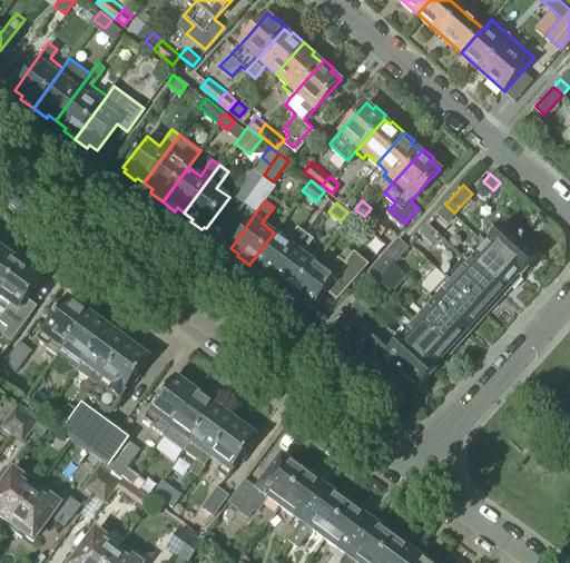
[(448,220),(454,213),(445,205),(438,211),(448,220)]
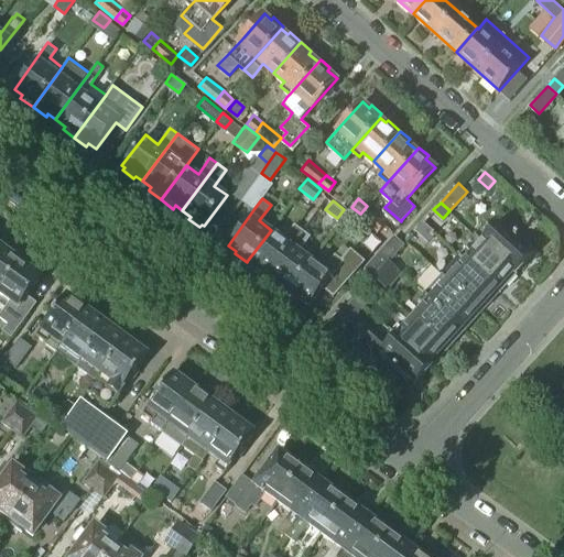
[(367,206),(360,214),(379,229),(386,220),(367,206)]
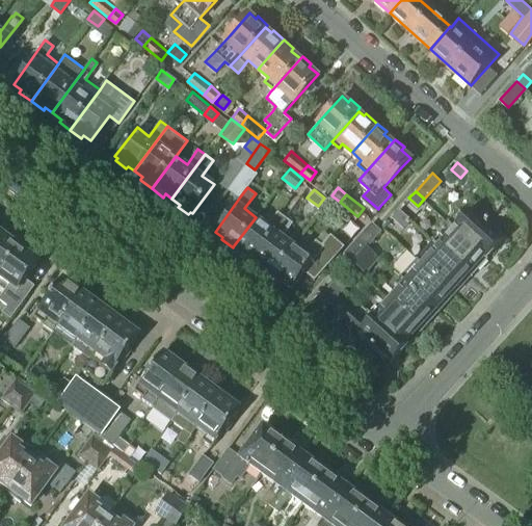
[(459,208),(448,220),(487,256),(504,237),(470,207),(464,213),(459,208)]
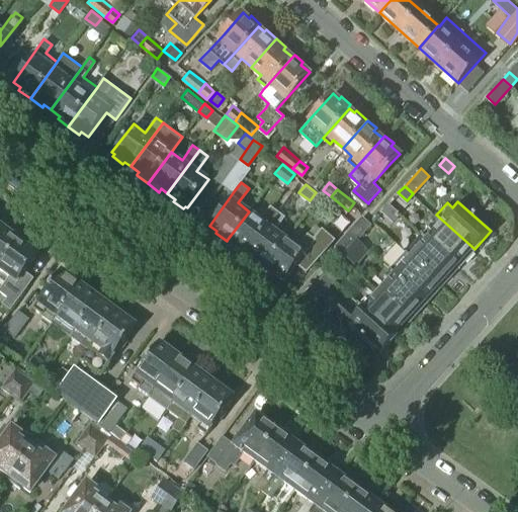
[(381,210),(392,221),(400,211),(389,202),(381,210)]
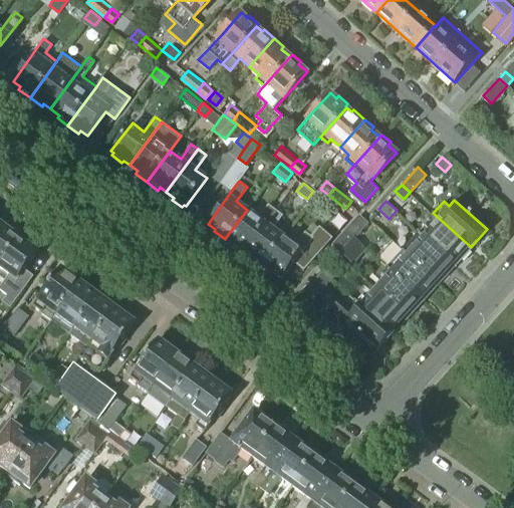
[(226,237),(225,239),(236,247),(237,246),(244,251),(276,208),(269,203),(258,218),(247,210),(226,237)]
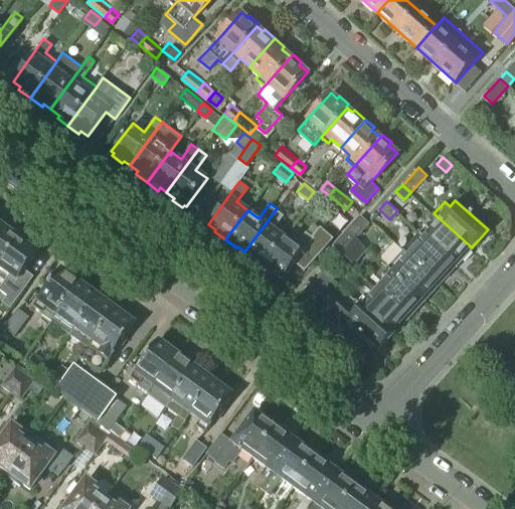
[(277,208),(244,251),(251,257),(250,259),(262,267),(263,265),(284,236),(273,228),(284,213),(277,208)]
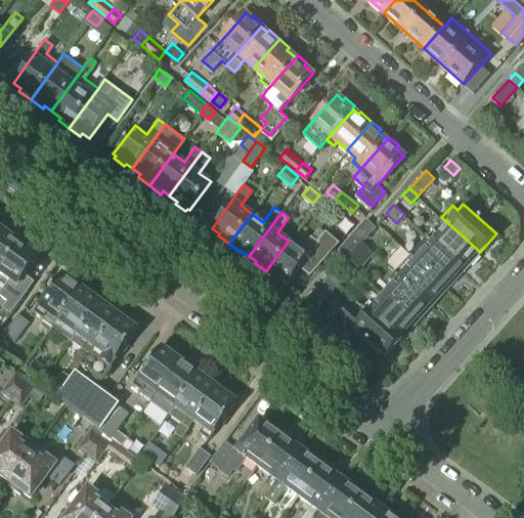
[(352,232),(361,242),(376,225),(365,216),(351,232),(352,232)]
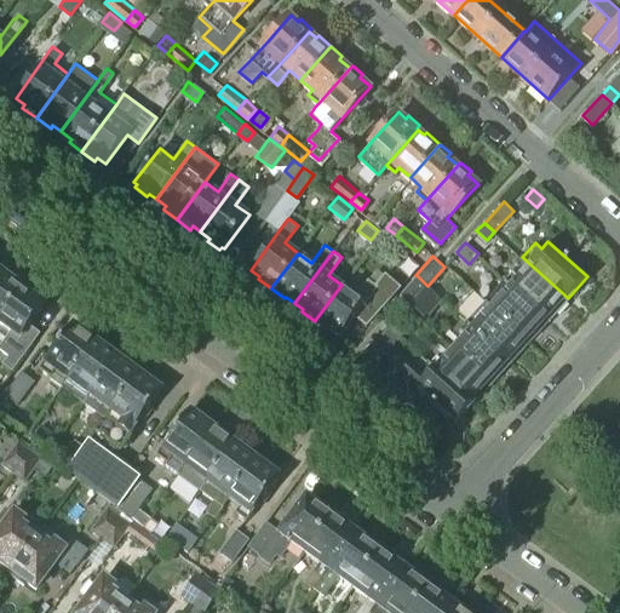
[(522,257),(503,278),(549,319),(568,298),(522,257)]
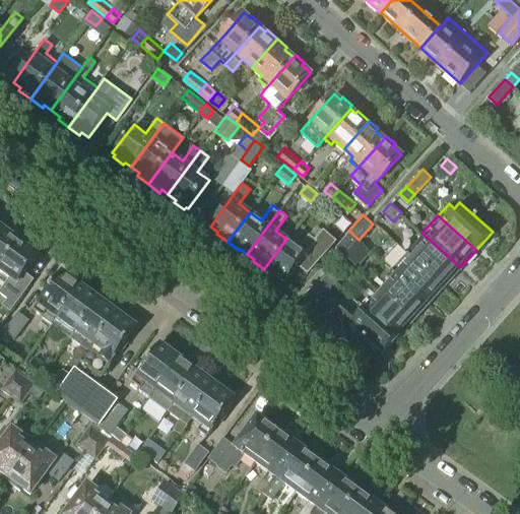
[(0,226),(0,264),(20,238),(9,230),(7,232),(0,226)]
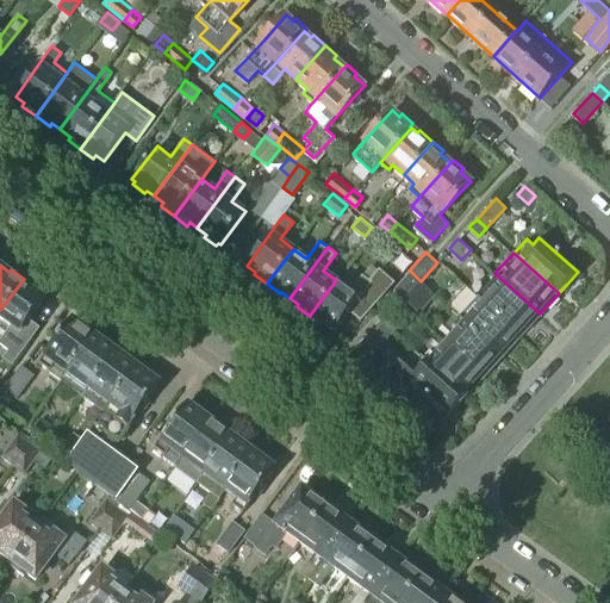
[(311,314),(310,316),(323,325),(324,323),(335,331),(350,310),(361,319),(393,283),(391,279),(380,269),(371,280),(361,274),(349,290),(336,280),(311,314)]
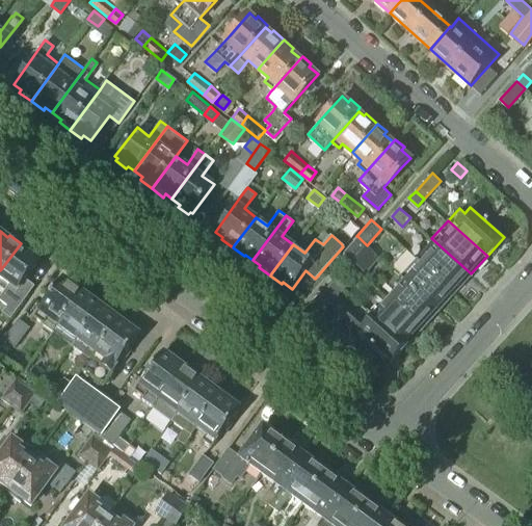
[(356,236),(343,251),(364,270),(377,256),(367,245),(357,236),(356,236)]
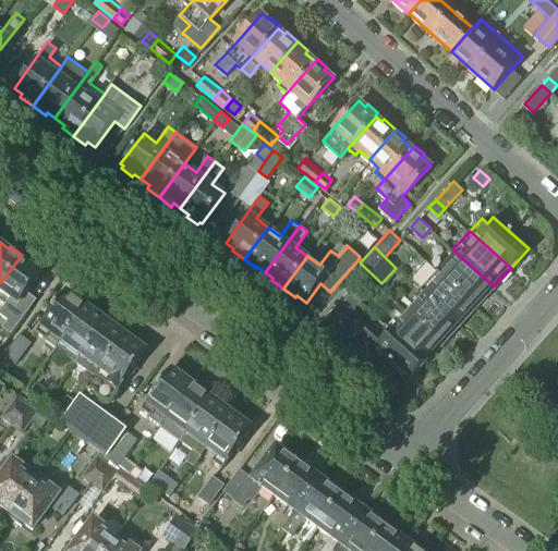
[(452,249),(436,268),(476,306),(494,286),(452,249)]
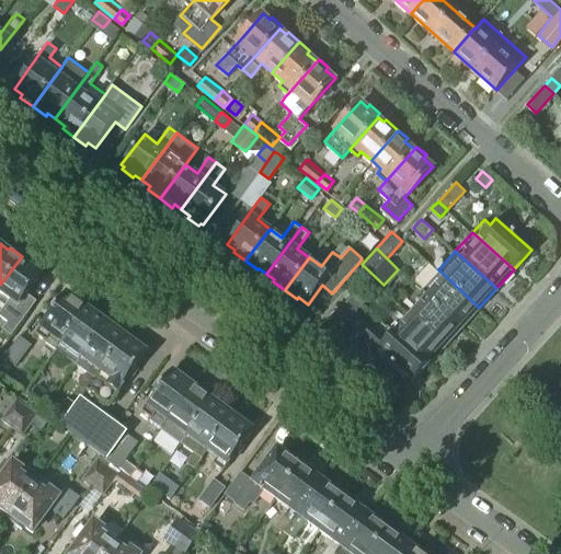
[(22,256),(0,285),(0,288),(10,296),(0,309),(0,313),(7,319),(2,326),(10,332),(35,298),(26,292),(41,274),(33,268),(35,265),(22,256)]
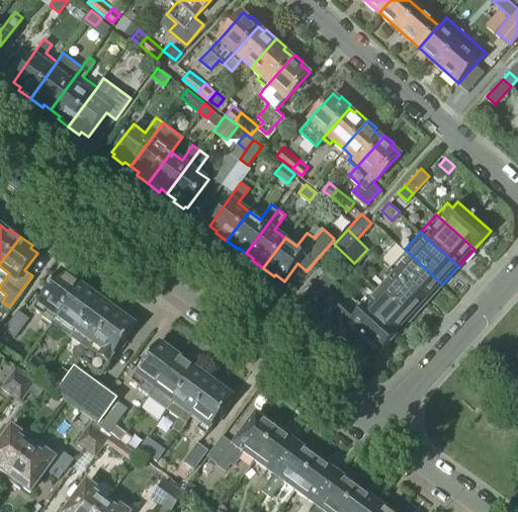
[(405,249),(389,267),(427,302),(442,284),(405,249)]
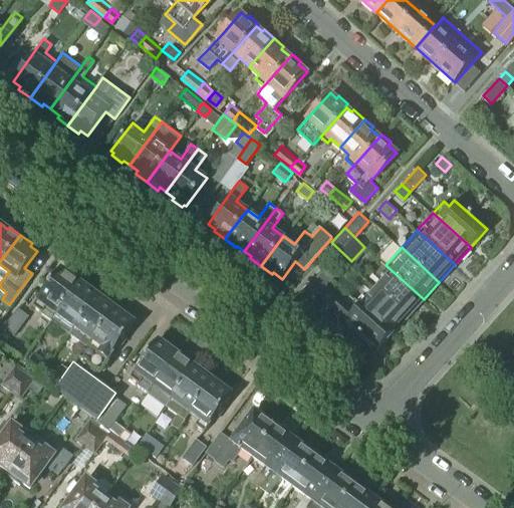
[(328,261),(320,270),(330,279),(338,270),(328,261)]
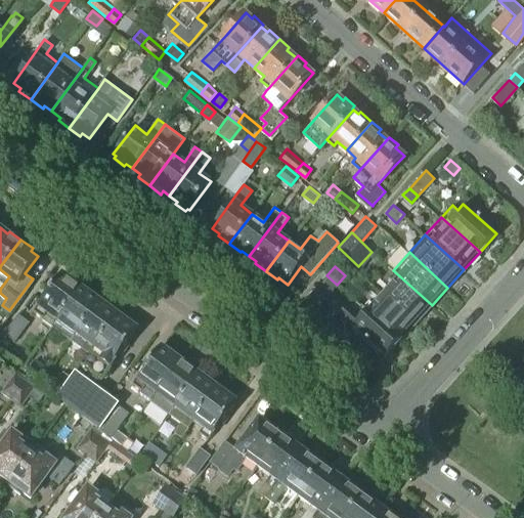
[(394,282),(384,293),(417,322),(432,305),(393,270),(388,275),(394,282)]
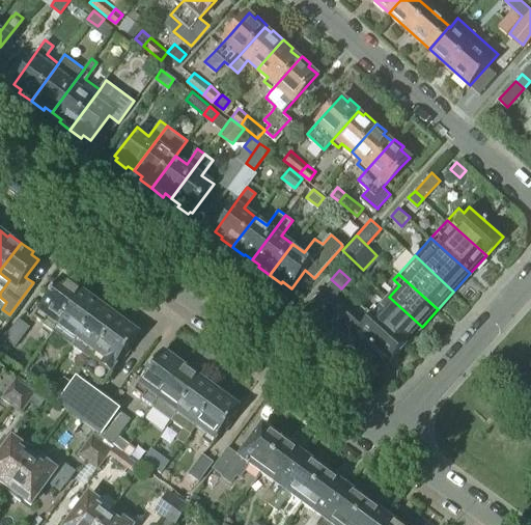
[(60,277),(33,314),(36,316),(43,322),(53,330),(58,322),(80,292),(83,288),(70,279),(67,282),(60,277)]
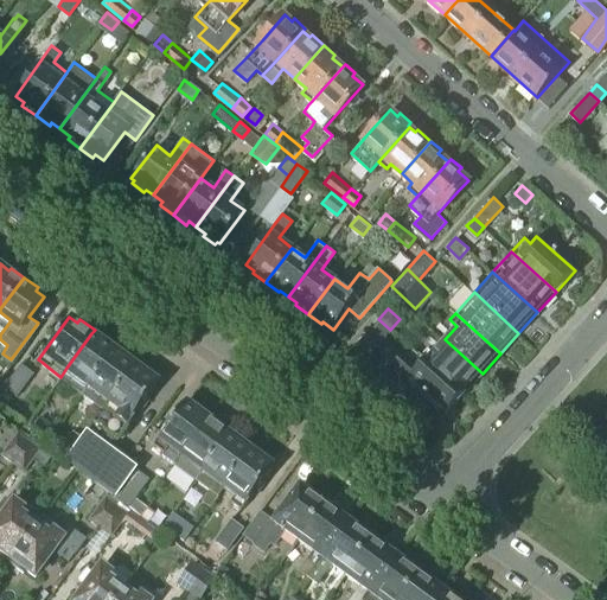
[(390,330),(378,319),(357,343),(369,352),(390,330)]
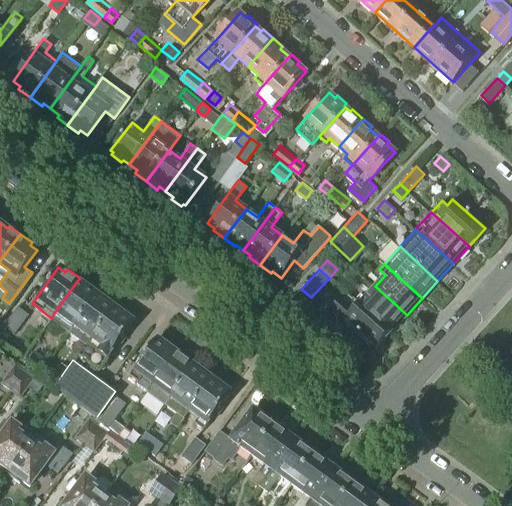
[(56,310),(51,318),(68,331),(74,323),(98,291),(85,282),(83,285),(77,281),(56,310)]
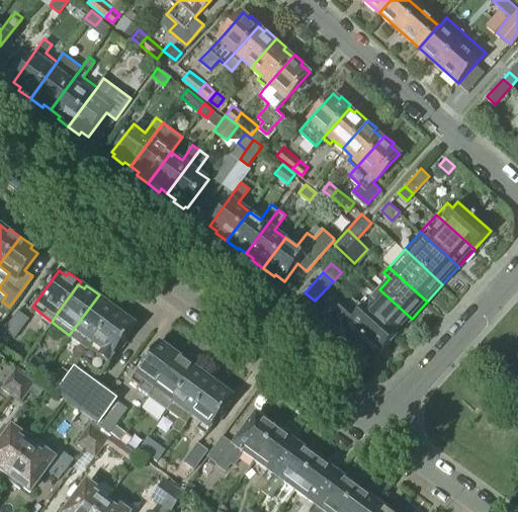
[(363,294),(357,303),(396,337),(412,319),(379,289),(369,301),(363,294)]
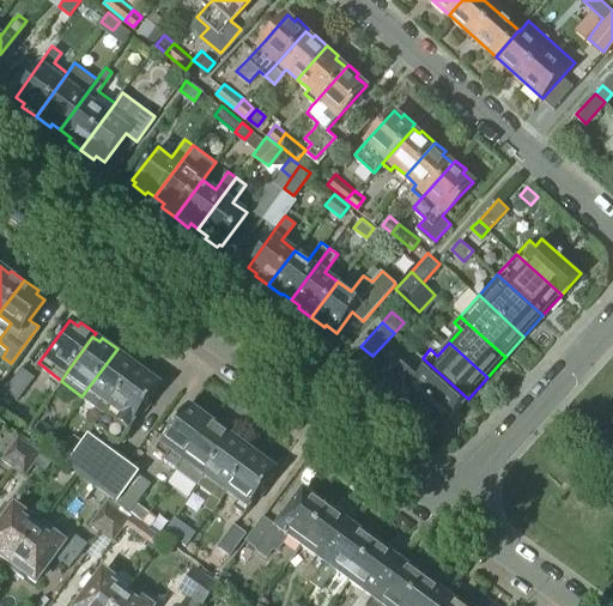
[(89,387),(82,397),(103,412),(110,403),(135,369),(129,364),(132,359),(117,349),(89,387)]
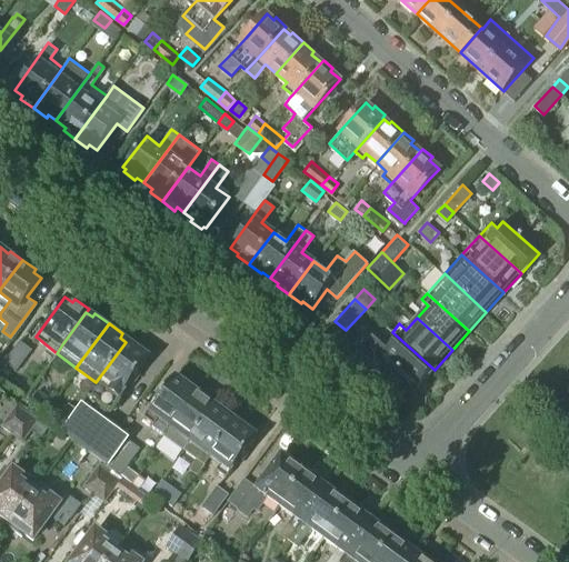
[(377,329),(362,343),(379,359),(378,360),(392,373),(396,370),(403,377),(401,379),(413,390),(416,388),(417,389),(435,370),(392,332),(385,325),(379,331),(377,329)]
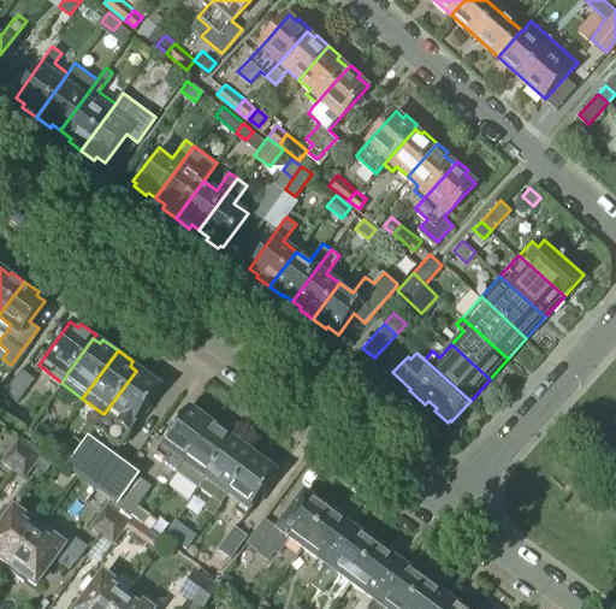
[(95,426),(89,436),(111,453),(118,443),(120,441),(125,433),(130,426),(159,388),(155,385),(150,382),(152,379),(154,377),(140,366),(136,371),(111,404),(104,414),(95,426)]
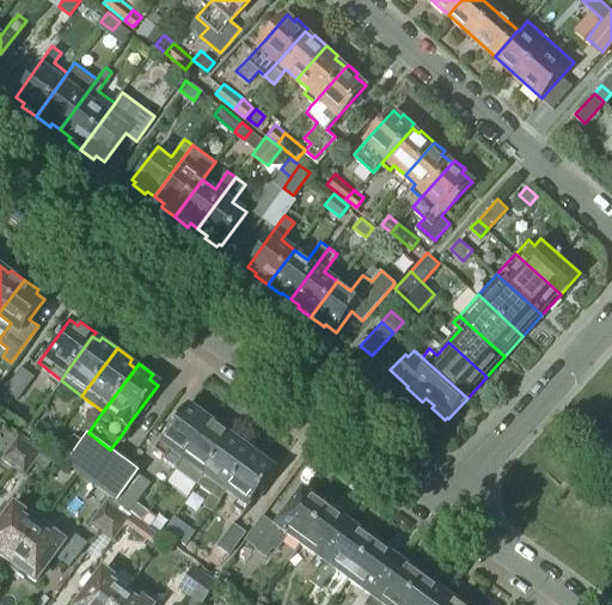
[(20,365),(4,386),(17,396),(34,374),(20,365)]
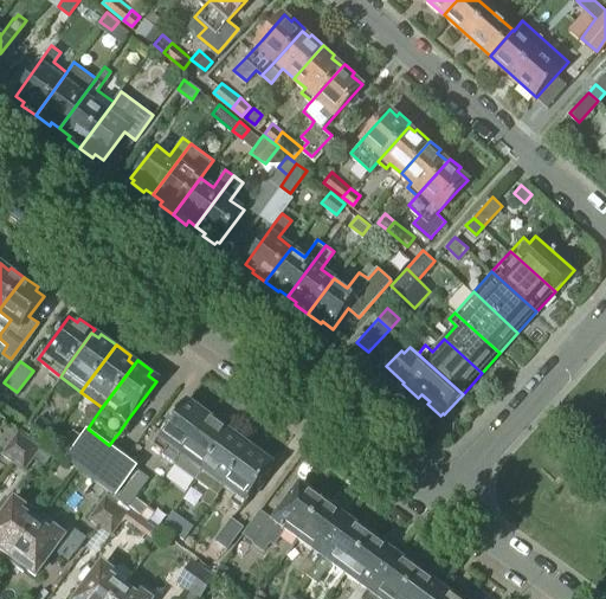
[(184,401),(152,443),(162,451),(162,452),(173,461),(205,417),(208,413),(195,403),(192,407),(184,401)]
